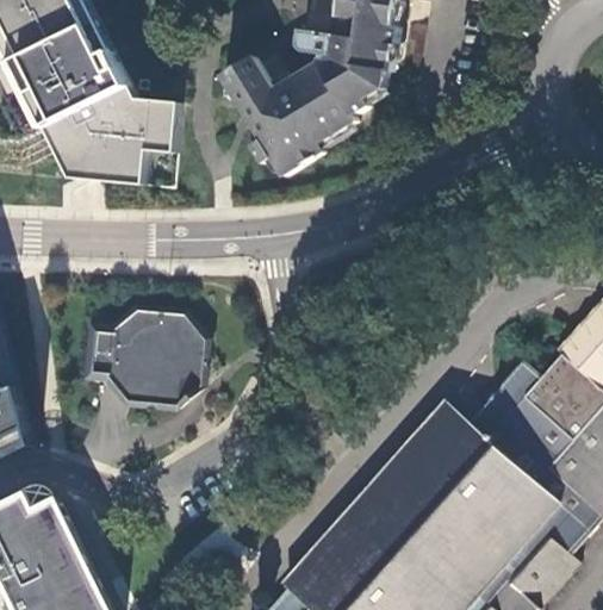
[(86,0),(0,0),(0,62),(20,104),(23,103),(43,142),(50,138),(70,178),(93,181),(141,186),(145,150),(173,154),(178,105),(138,103),(86,0)]
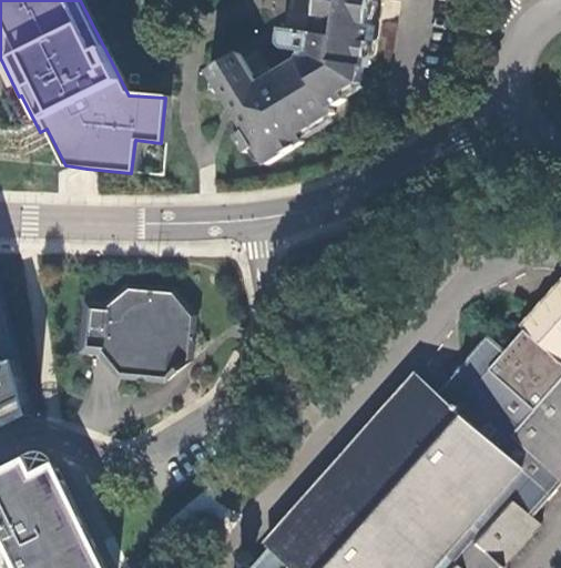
[(315,0),(314,17),(367,24),(369,8),(369,0),(315,0)]
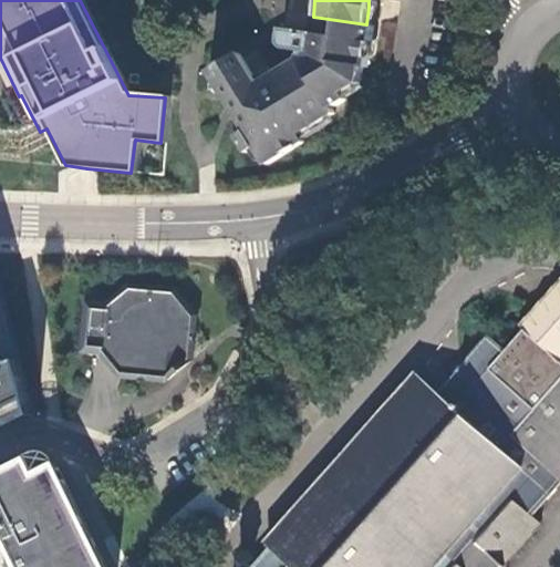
[(307,33),(278,28),(277,32),(276,41),(278,45),(294,50),(296,58),(269,74),(265,66),(249,76),(234,51),(204,70),(239,130),(230,135),(240,151),(250,145),(260,163),(298,141),(293,133),(330,111),(329,107),(342,100),(340,93),(354,82),(358,66),(361,68),(362,60),(364,60),(369,26),(366,24),(313,17),(309,17),(307,33)]
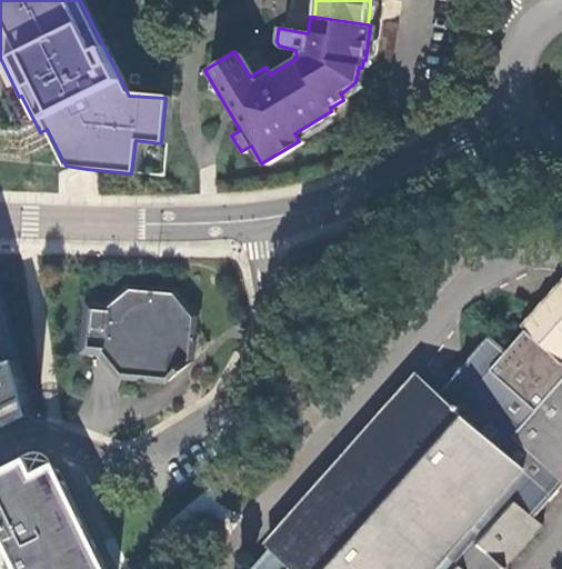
[(484,337),(478,345),(460,365),(463,368),(458,375),(454,371),(432,396),(413,378),(368,426),(364,429),(258,545),(263,550),(247,568),(499,568),(537,527),(529,520),(560,485),(561,487),(561,282),(559,280),(517,328),(521,332),(503,352),(484,337)]
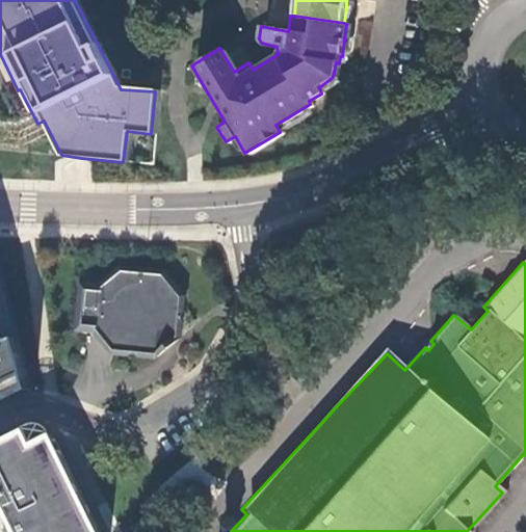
[(91,287),(75,285),(70,330),(90,334),(105,352),(150,356),(174,337),(177,295),(159,272),(113,268),(91,287)]
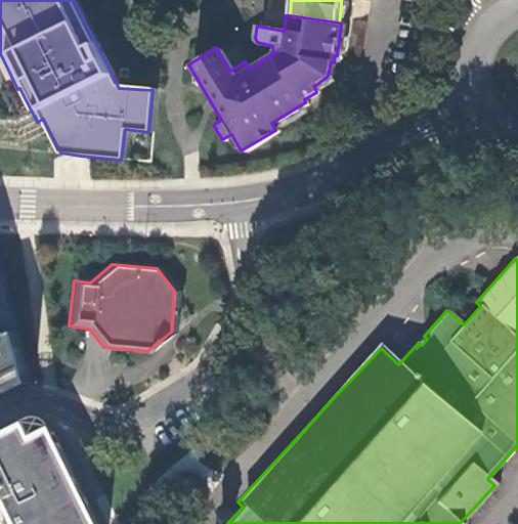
[(0,389),(26,379),(0,289),(0,389)]
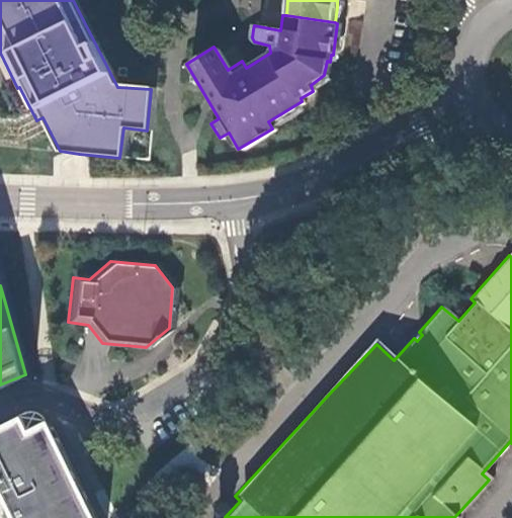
[(92,517),(46,425),(28,435),(21,419),(0,430),(0,496),(0,514),(8,511),(10,517),(92,517)]
